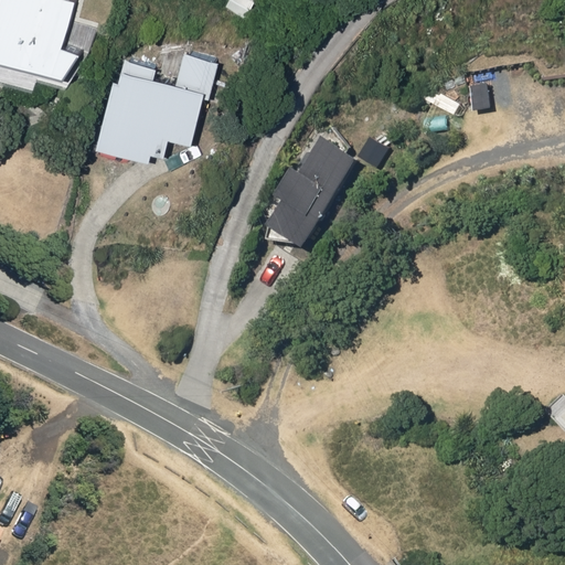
[(0,0),(0,62),(67,78),(80,56),(56,51),(67,7),(40,0),(0,0)]
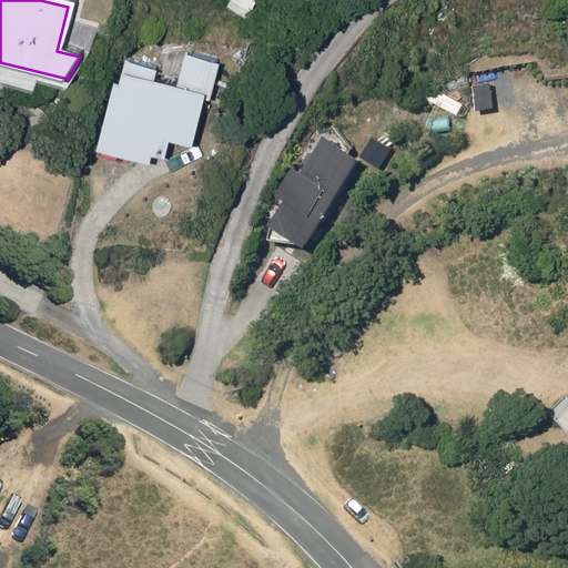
[(176,89),(122,74),(101,152),(162,169),(170,141),(190,146),(203,97),(210,99),(220,64),(185,56),(176,89)]
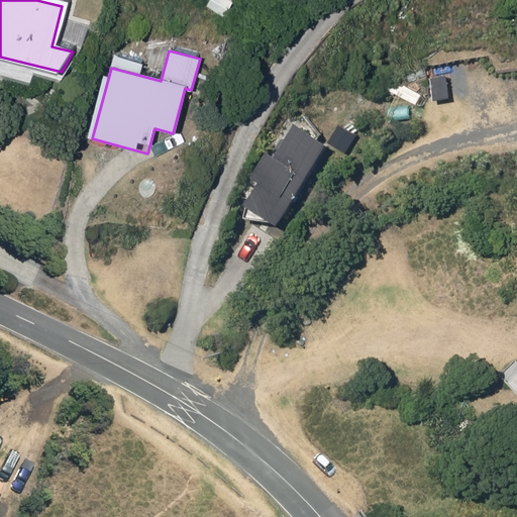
[(448,99),(445,77),(430,79),(433,101),(448,99)]
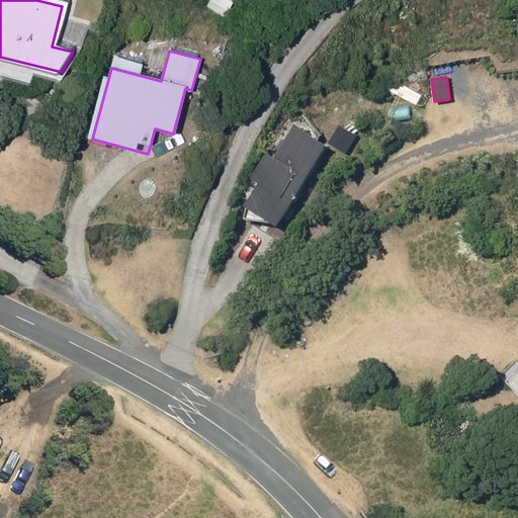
[(395,81),(390,91),(415,105),(421,95),(395,81)]
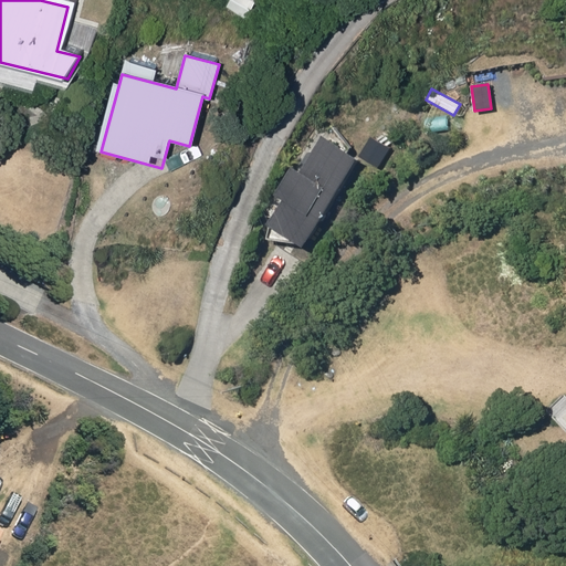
[(301,249),(354,160),(316,137),(293,174),(287,170),(271,197),(276,201),(262,226),(301,249)]
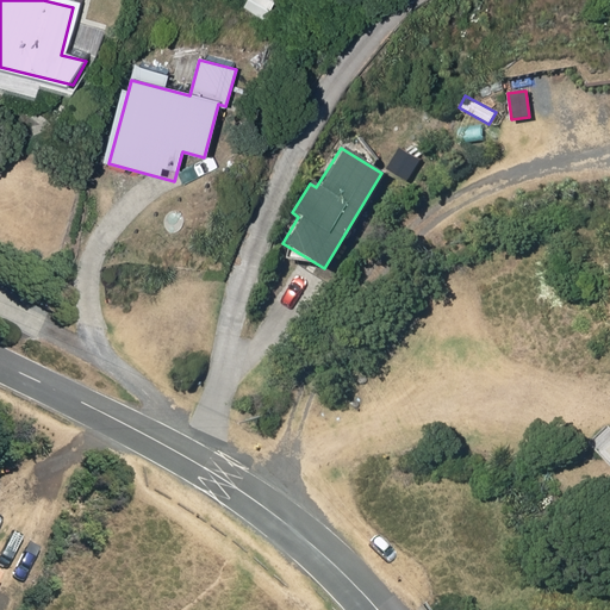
All buildings are outlined.
